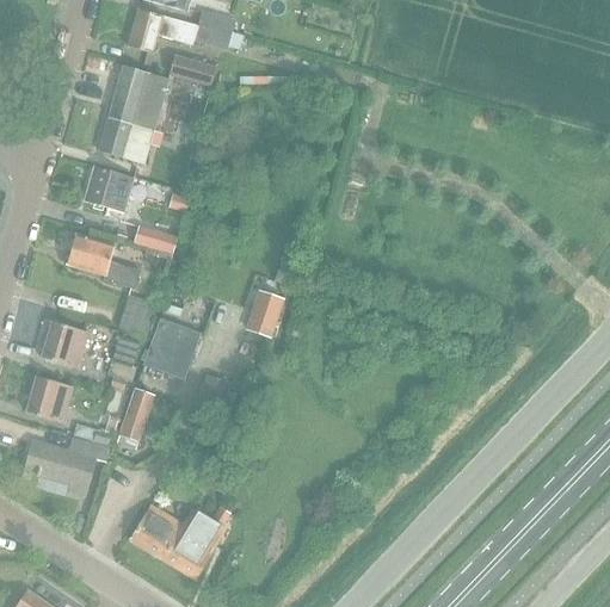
[(185,11),(188,0),(149,0),(185,11)]
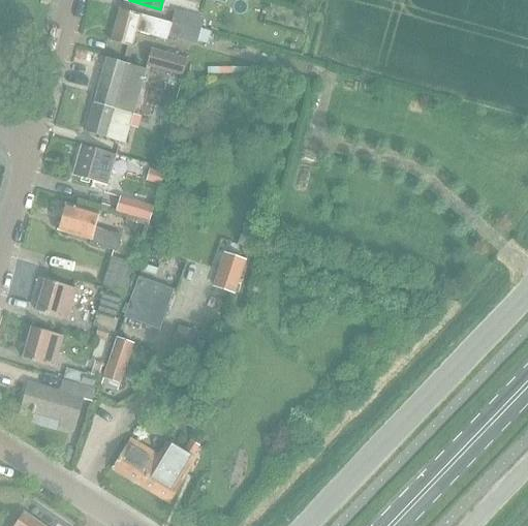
[(196,42),(200,26),(172,19),(171,21),(119,7),(111,40),(131,47),(136,29),(151,32),(152,30),(167,34),(166,35),(196,42)]
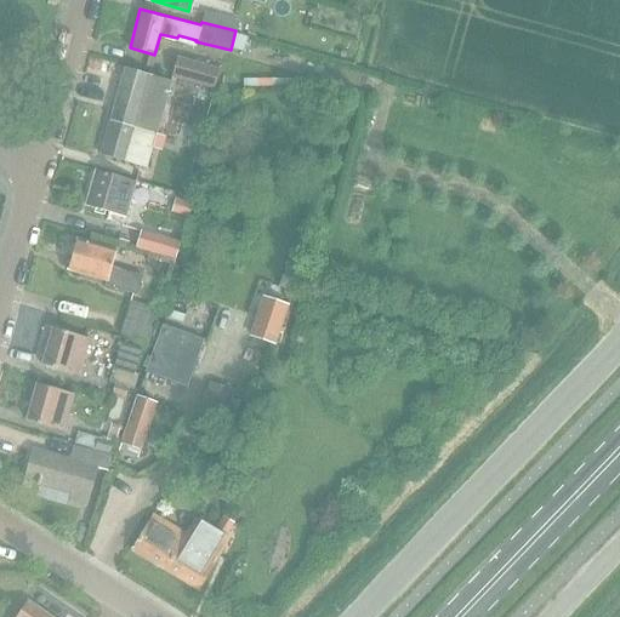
[(204,11),(202,22),(235,30),(239,20),(204,11)]
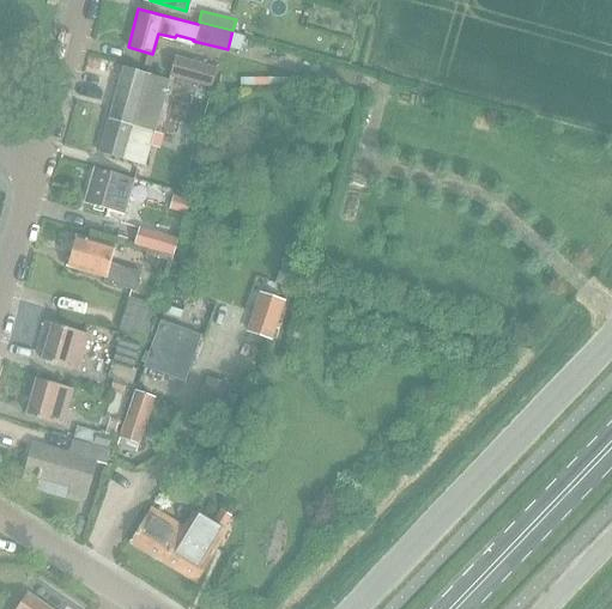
[(217,67),(175,56),(169,78),(211,89),(217,67)]
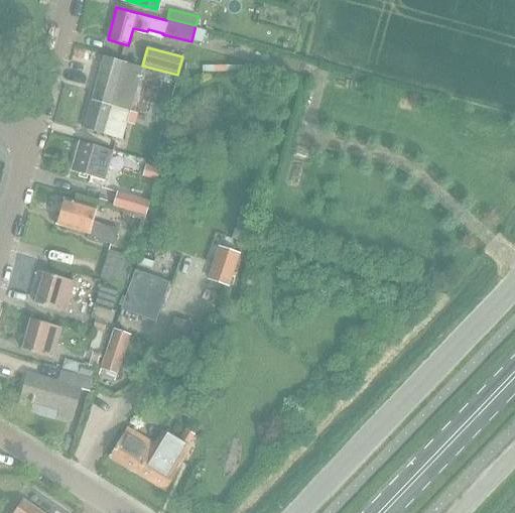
[(121,138),(141,67),(103,55),(83,127),(121,138)]
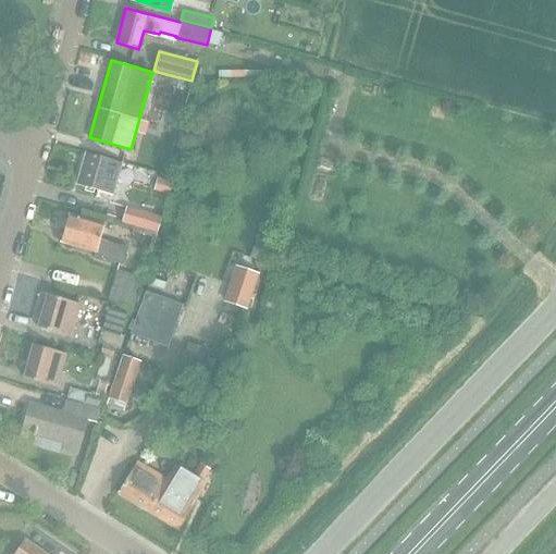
[(111,194),(121,162),(86,152),(77,184),(111,194)]
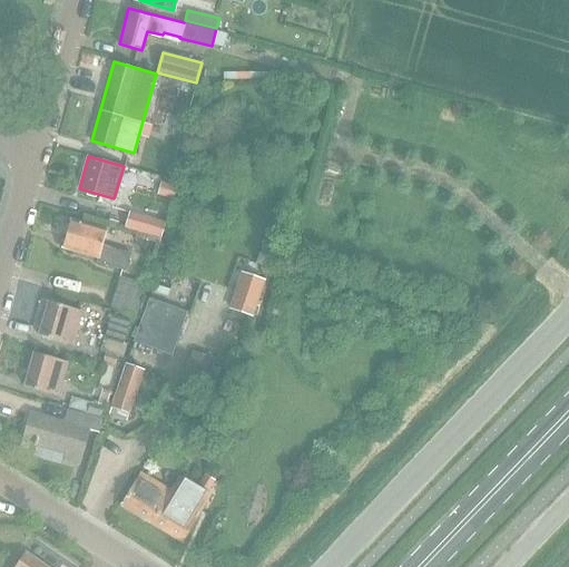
[(160,236),(164,222),(128,212),(124,226),(160,236)]
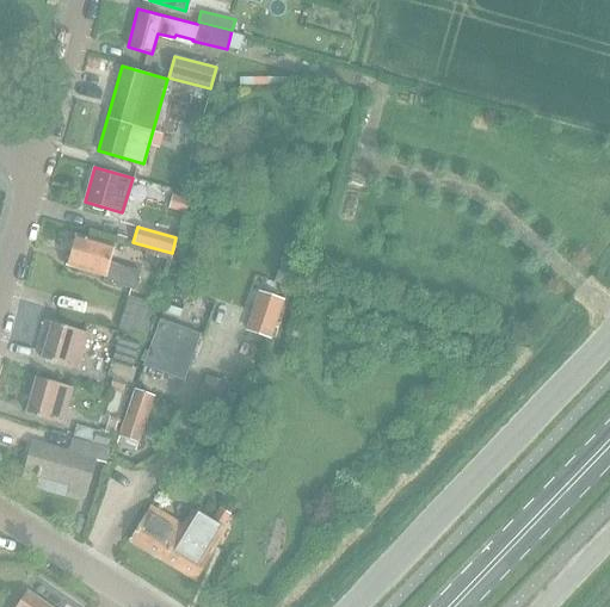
[(75,233),(67,262),(105,273),(103,278),(135,286),(140,268),(108,259),(112,242),(75,233)]
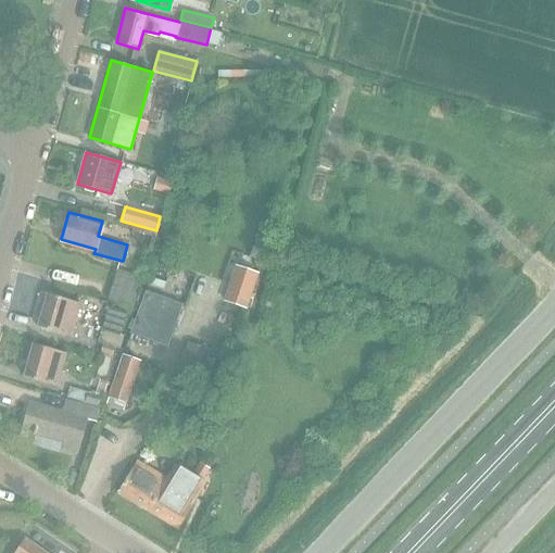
[(237,265),(226,297),(247,303),(256,271),(237,265)]
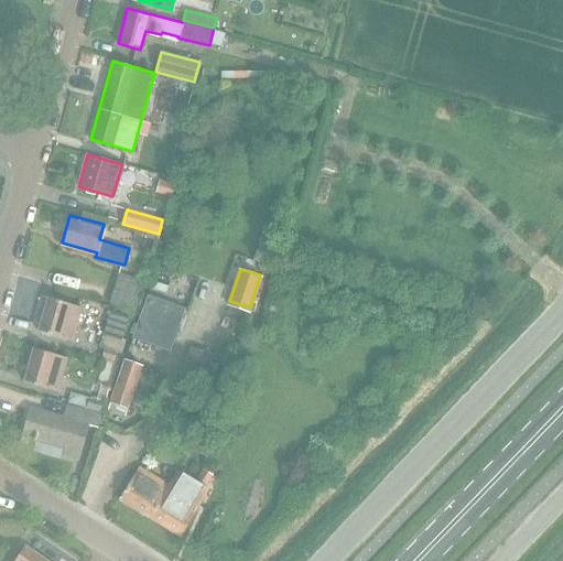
[(147,293),(132,335),(170,347),(184,306),(148,293),(147,293)]
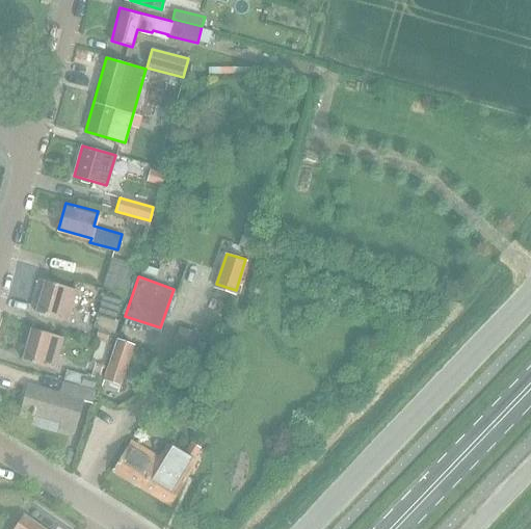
[(68,321),(76,290),(45,281),(35,313),(68,321)]
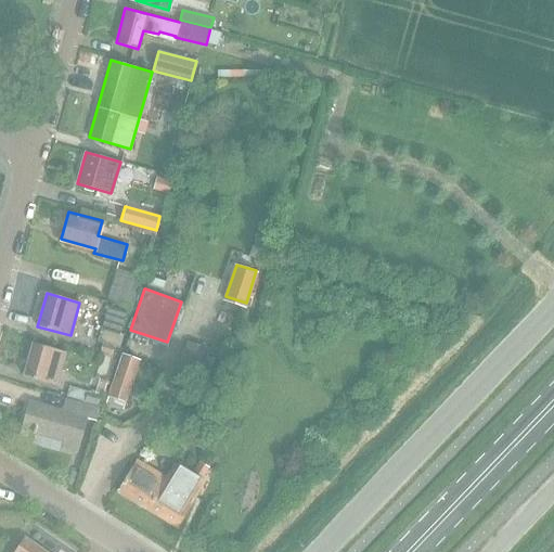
[(120,345),(124,333),(103,326),(100,339),(120,345)]
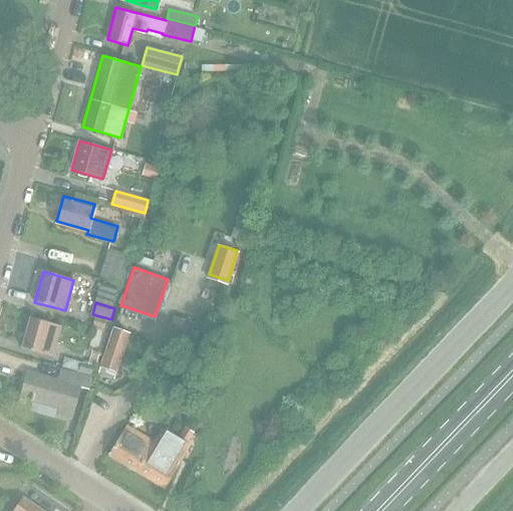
[(181,346),(191,318),(175,313),(166,341),(181,346)]
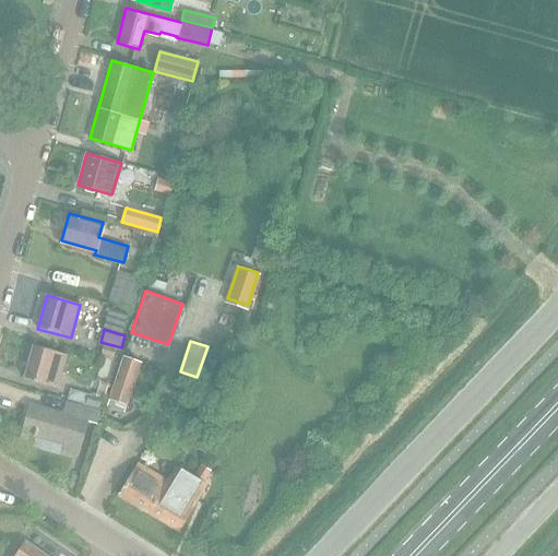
[(56,387),(67,354),(34,344),(23,377),(56,387)]
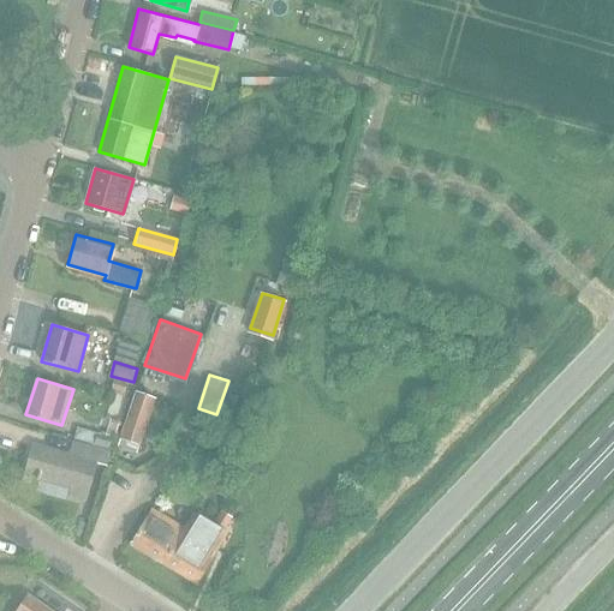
[(141,442),(156,395),(137,389),(121,436),(141,442)]
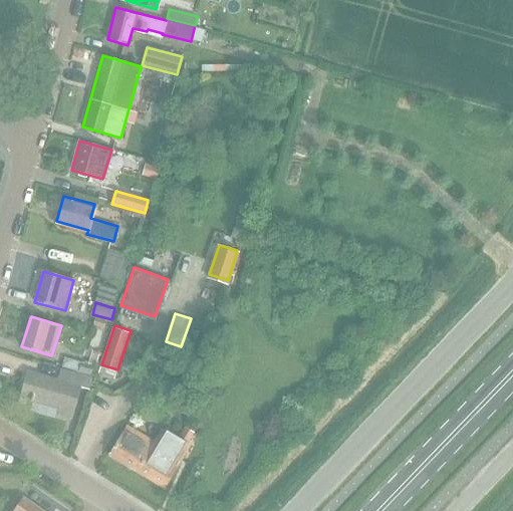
[(88,389),(91,376),(59,367),(56,377),(27,369),(19,396),(58,407),(56,413),(70,417),(79,386),(88,389)]
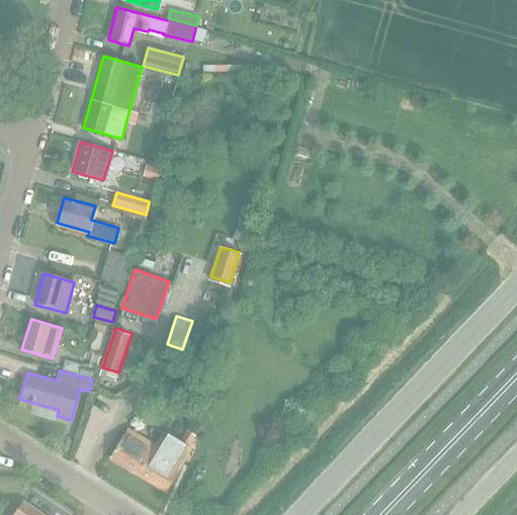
[(110,457),(138,475),(165,430),(163,430),(155,444),(128,428),(110,457)]
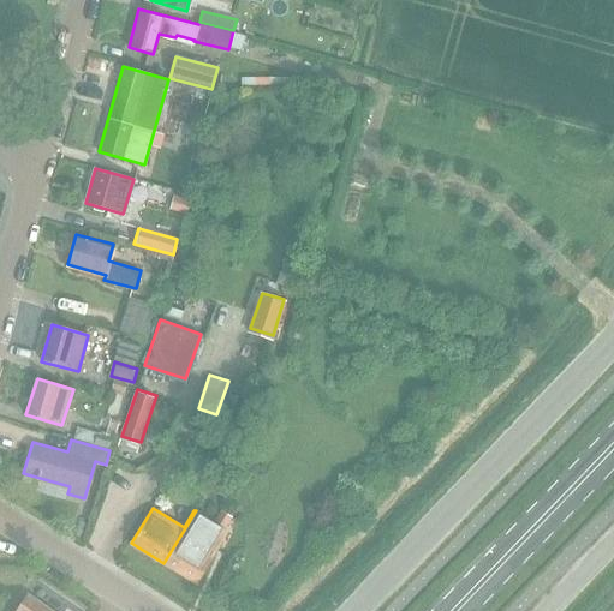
[(196,510),(164,563),(195,582),(227,531),(196,510)]
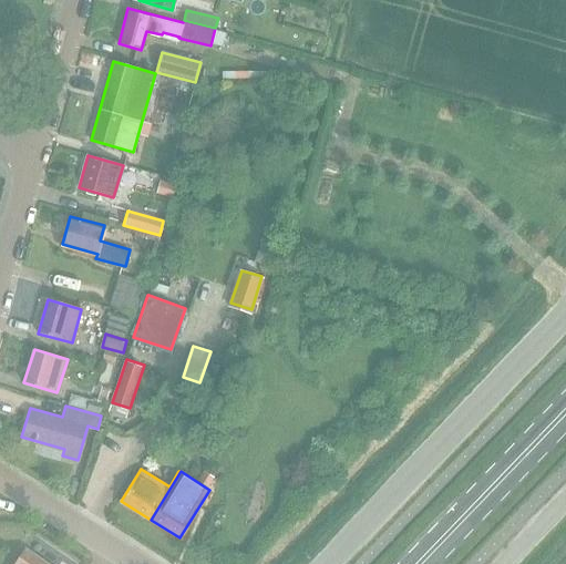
[(50,563),(26,547),(13,563),(50,563)]
